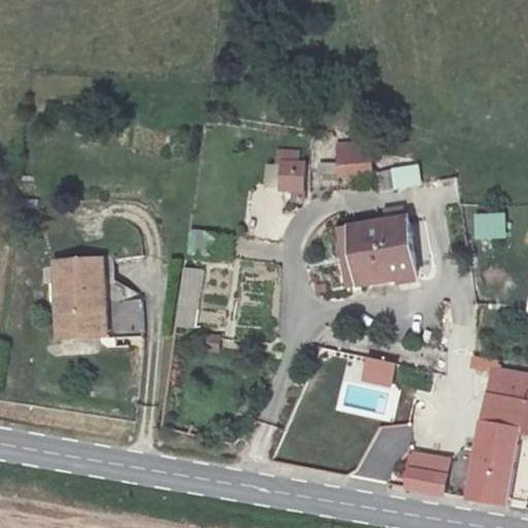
[(339,143),(341,175),(372,174),(371,142),(339,143)]
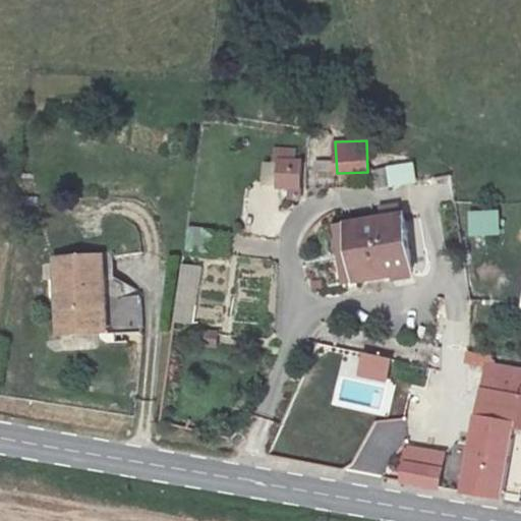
[(275,189),(300,190),(302,159),(276,158),(275,189)]
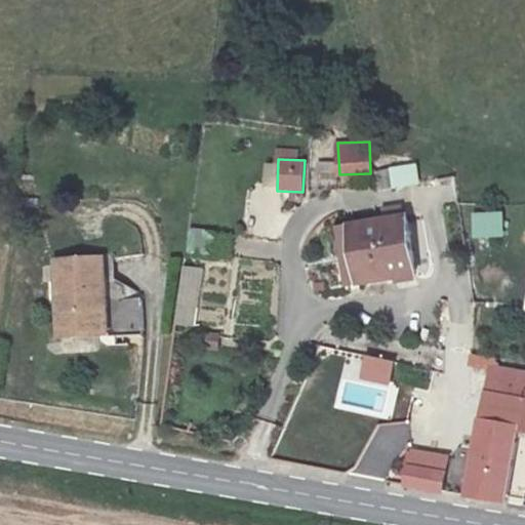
[(389,166),(393,187),(420,182),(416,161),(389,166)]
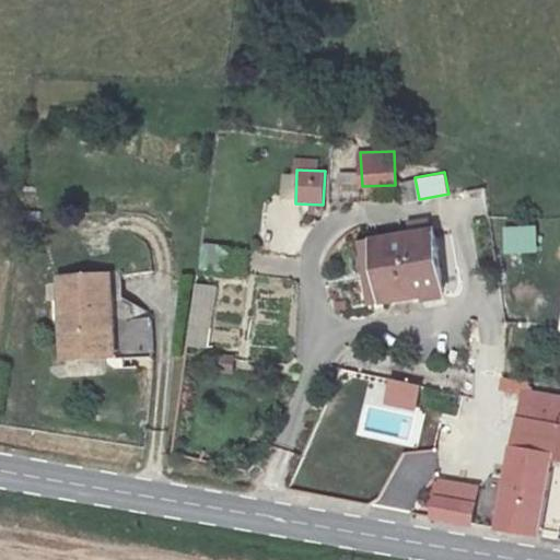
[(503,230),(504,254),(537,251),(535,228),(503,230)]
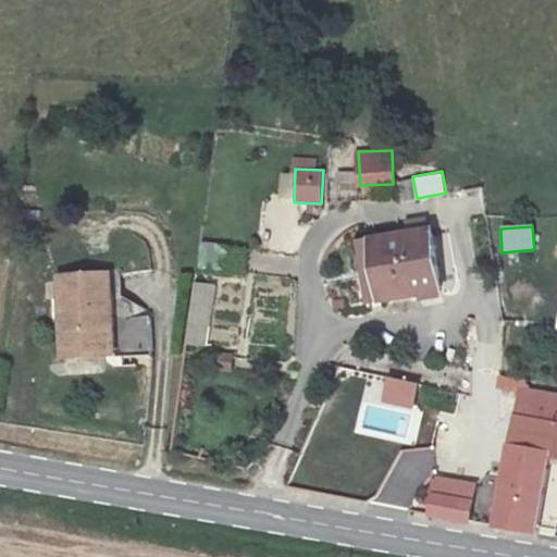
[(431,227),(364,237),(374,302),(442,293),(431,227)]
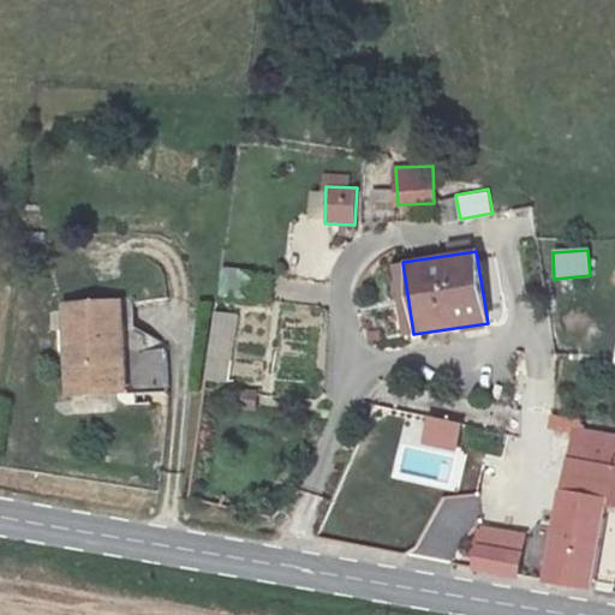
[(221,268),(219,294),(237,296),(238,269),(221,268)]
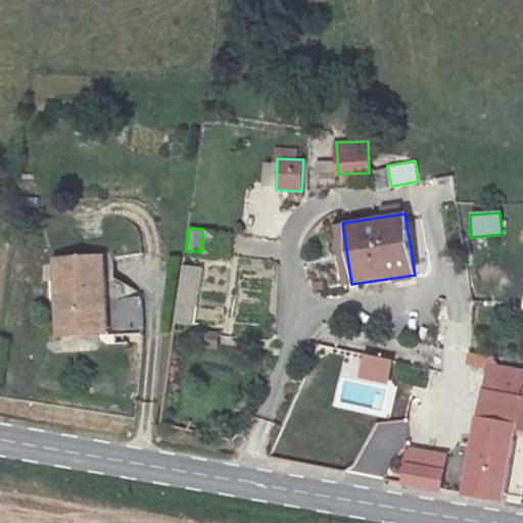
[(102,256),(56,258),(60,335),(105,333),(102,256)]
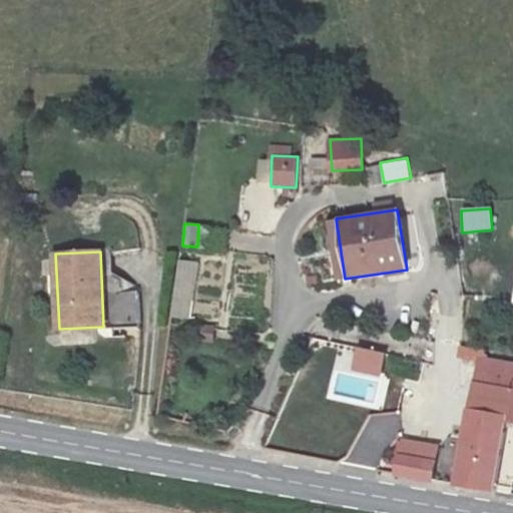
[(180,261),(173,318),(190,320),(197,263),(180,261)]
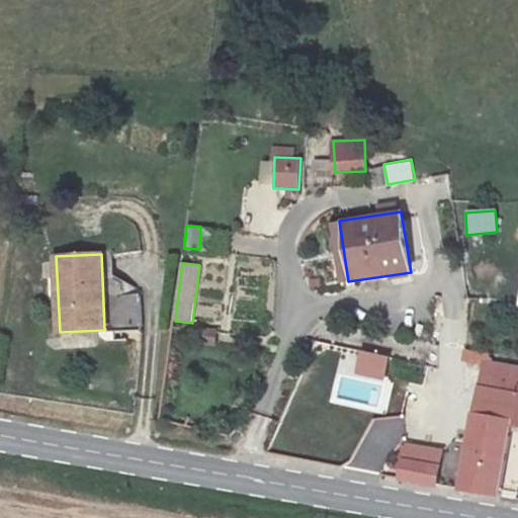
[(360,350),(356,372),(383,377),(386,355),(360,350)]
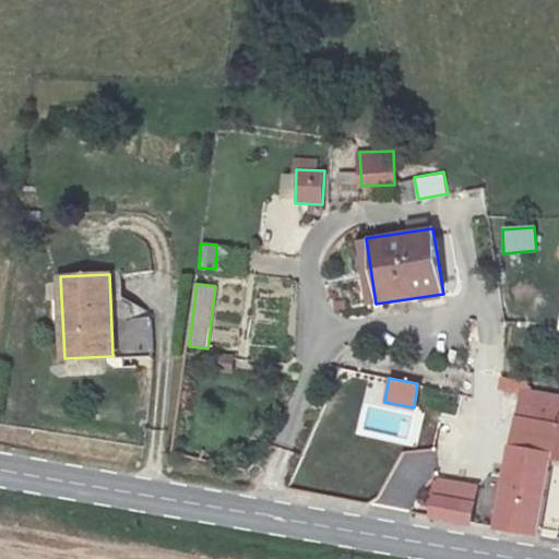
[(551,463),(558,463),(558,391),(521,385),(497,527),(538,536),(551,463)]
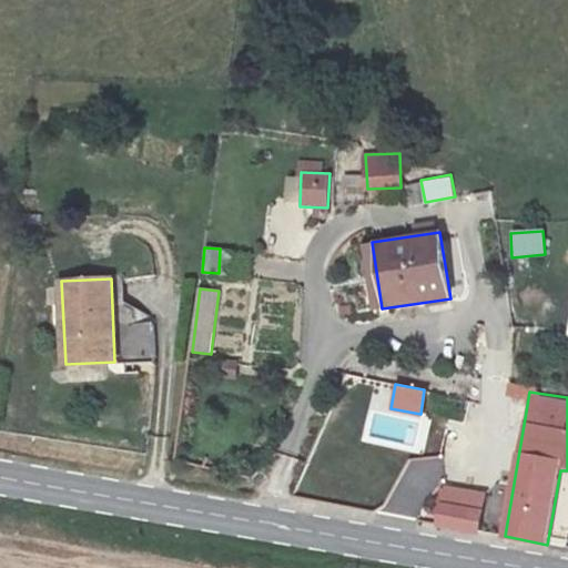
[(436,520),(477,528),(484,494),(443,486),(436,520)]
